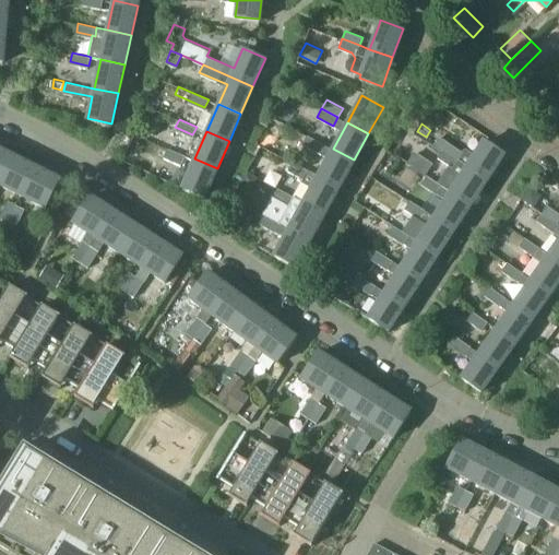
[(323,144),(306,134),(301,143),(318,153),(323,144)]
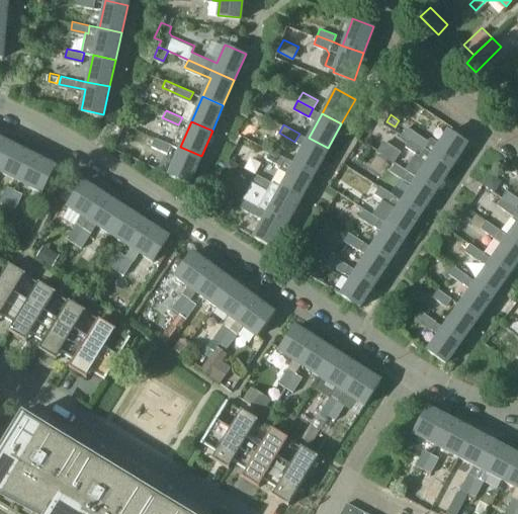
[(402,133),(410,138),(451,165),(467,142),(448,129),(439,143),(430,137),(427,138),(407,124),(402,133)]
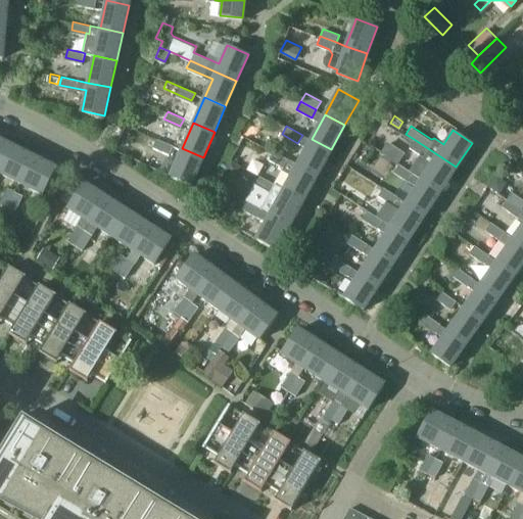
[(0,162),(10,143),(0,137),(0,162)]
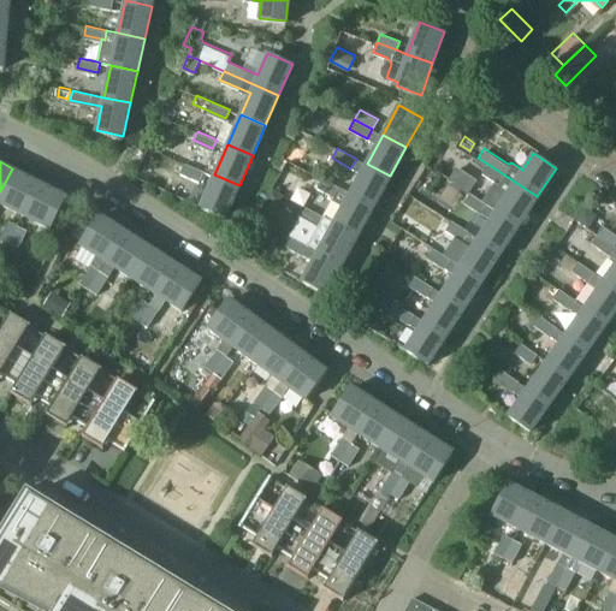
[(199,178),(203,170),(184,161),(179,170),(199,178)]
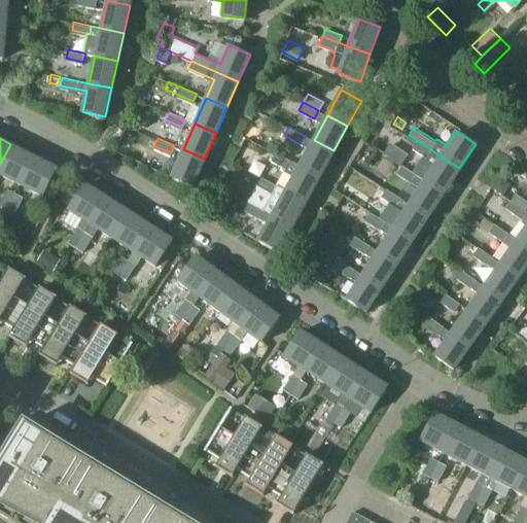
[(334,150),(314,140),(300,165),(320,175),(334,150)]
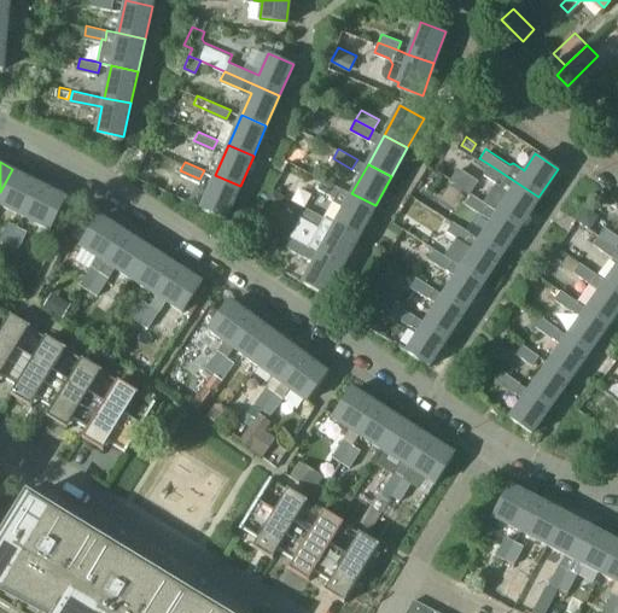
[(520,225),(538,197),(489,164),(483,174),(496,182),(484,200),(520,225)]
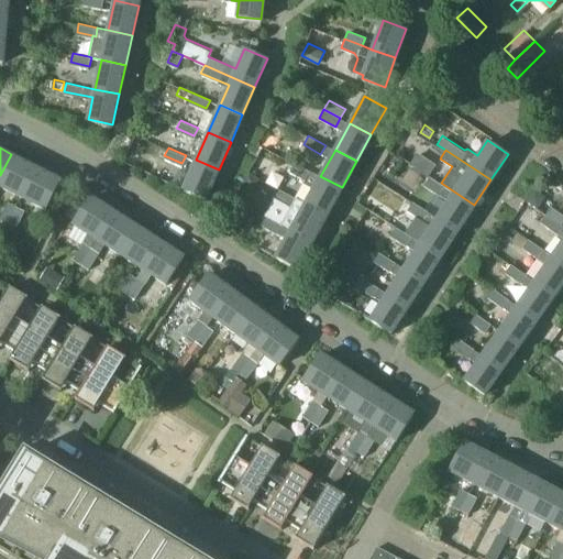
[(418,152),(410,163),(420,168),(427,157),(418,152)]
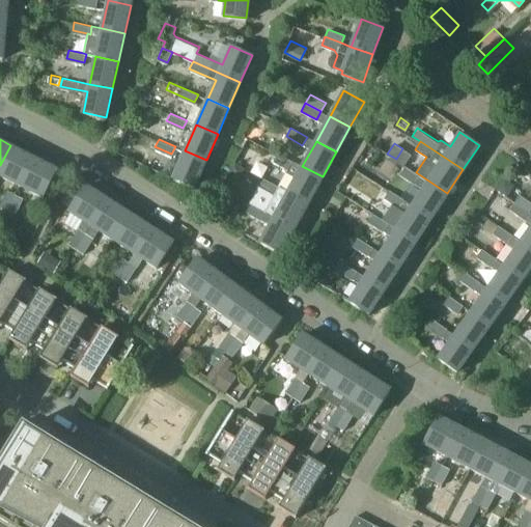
[(10,145),(0,165),(0,173),(20,184),(33,157),(10,145)]
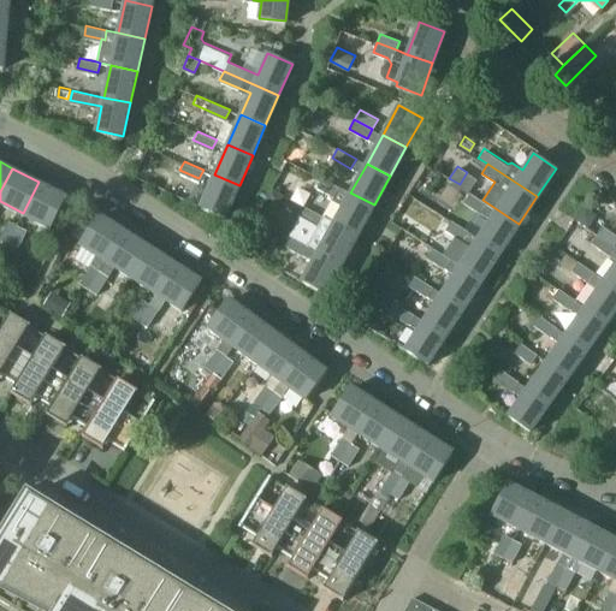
[(214,175),(201,206),(225,217),(240,185),(214,175)]
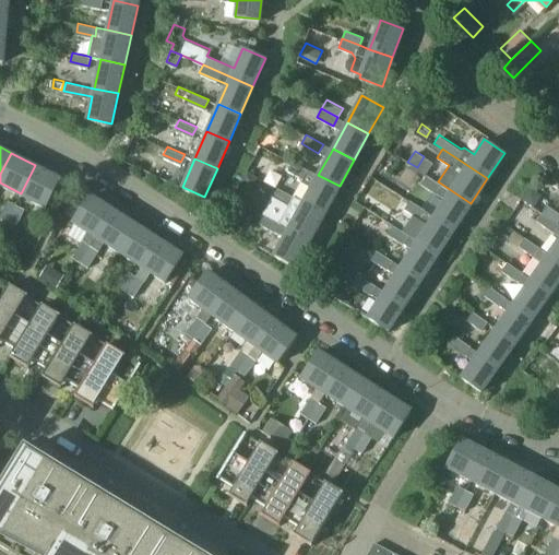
[(318,176),(292,161),(287,169),(304,179),(302,180),(312,186),(304,201),(324,212),(340,186),(318,175),(318,176)]
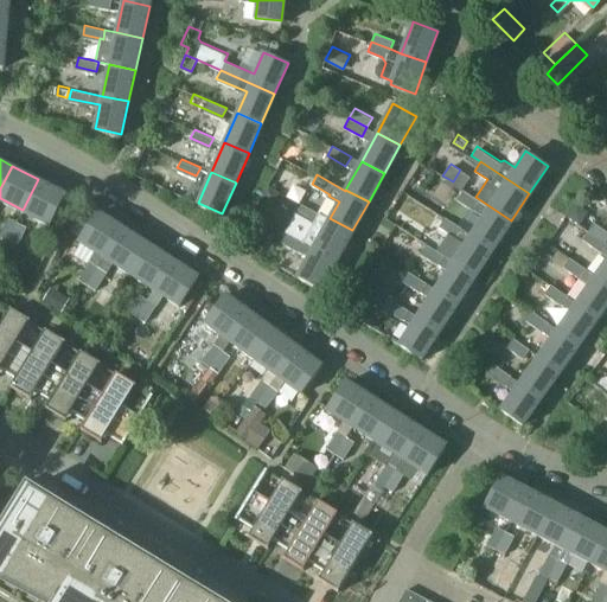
[(38,179),(23,210),(45,222),(50,224),(65,192),(38,179)]
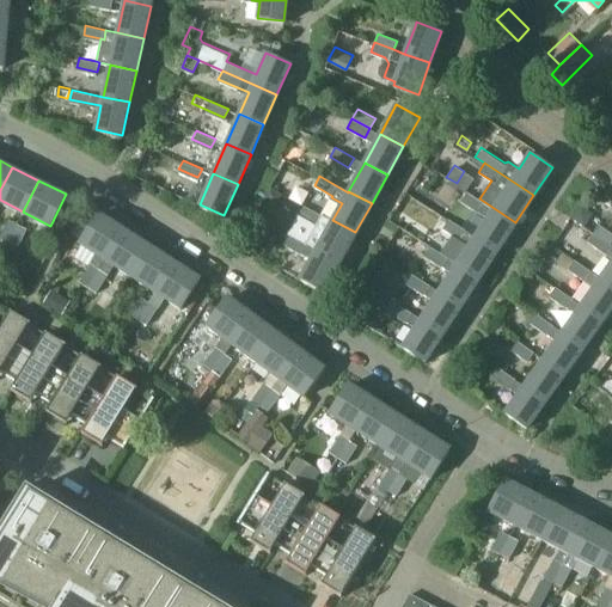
[(264,197),(269,200),(279,197),(281,192),(270,186),(267,192),(264,197)]
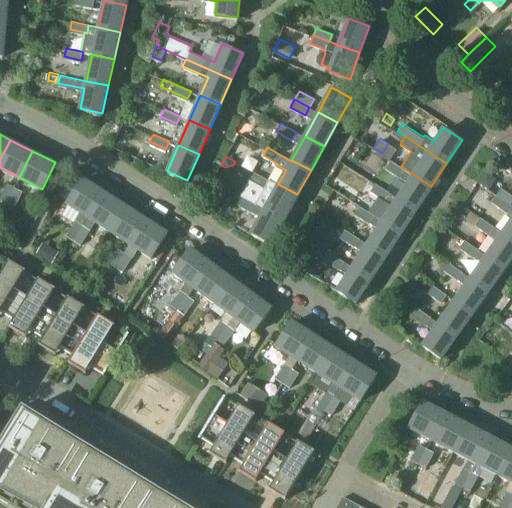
[(398,197),(416,209),(431,186),(401,166),(390,159),(385,167),(408,182),(398,197)]
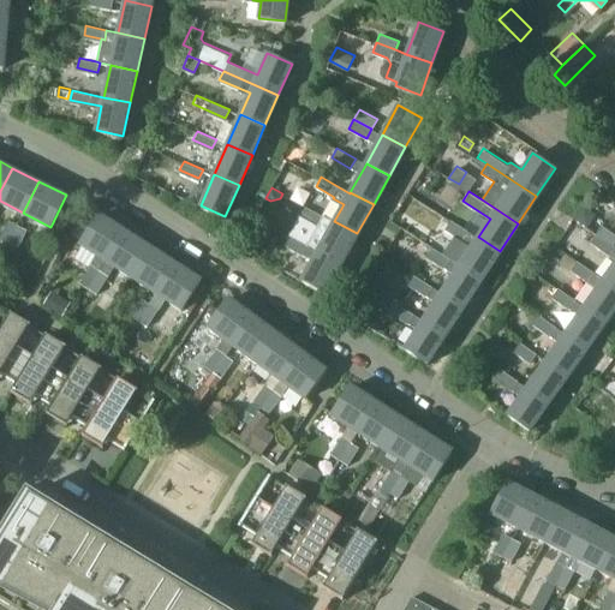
[(591,209),(584,203),(574,216),(586,226),(592,217),(591,209)]
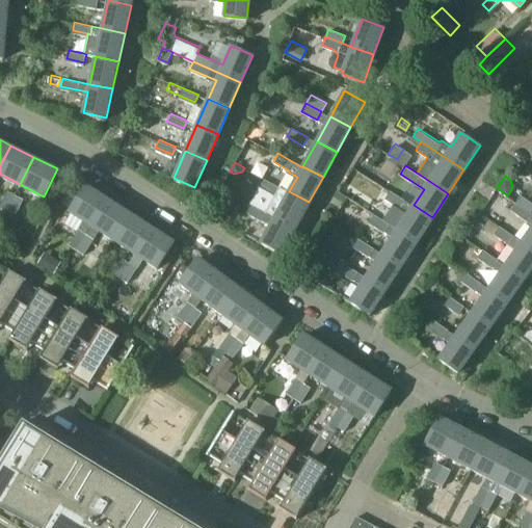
[(260,186),(274,193),(275,194),(280,186),(264,178),(260,186)]
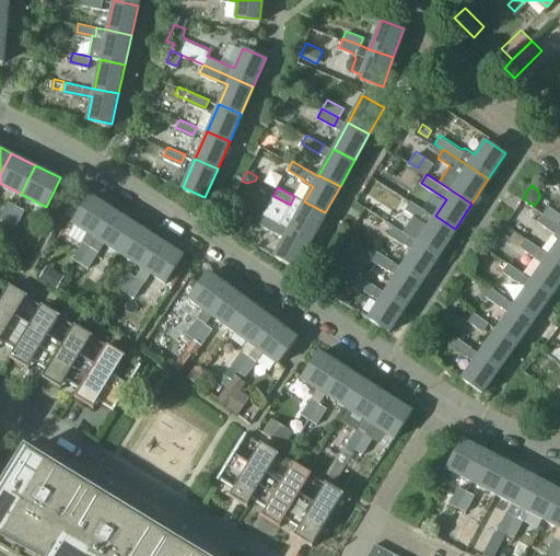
[(91,194),(73,221),(77,223),(89,231),(83,241),(91,245),(114,209),(91,194)]
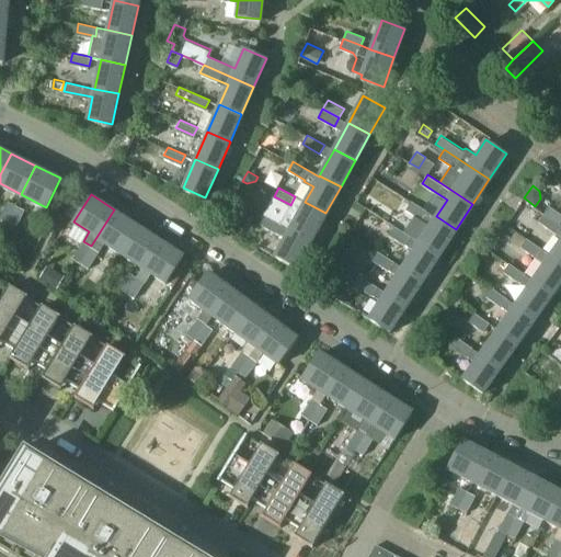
[(233,196),(228,205),(239,211),(244,202),(233,196)]
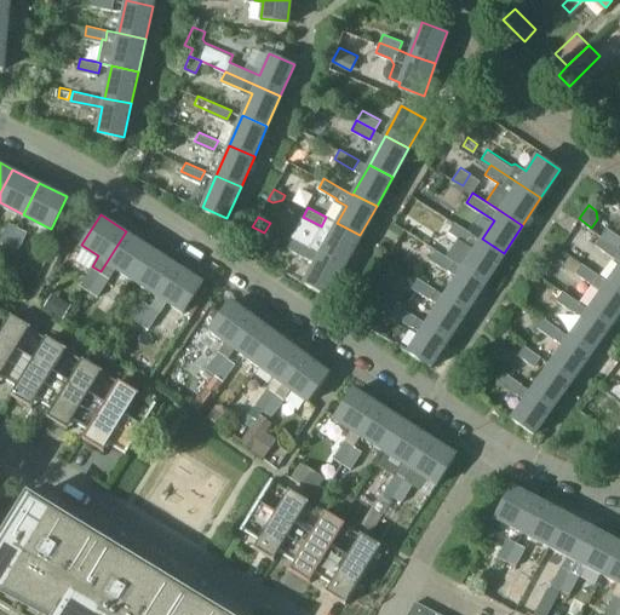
[(360,235),(337,223),(326,217),(321,226),(320,225),(309,245),(310,246),(310,247),(320,253),(321,252),(344,264),(360,235)]
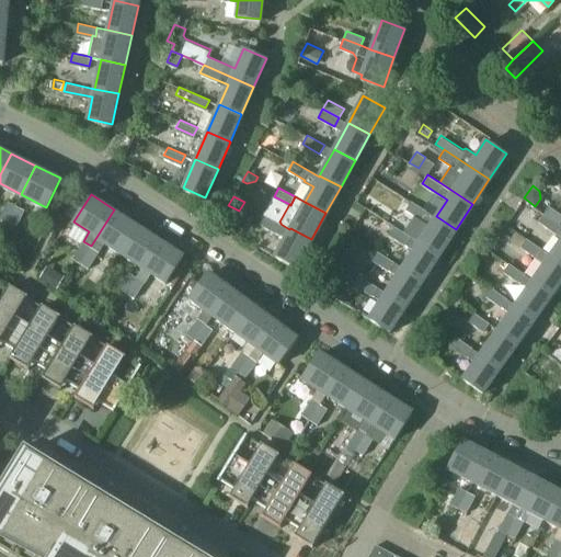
[(0,216),(8,222),(16,203),(9,200),(0,216)]
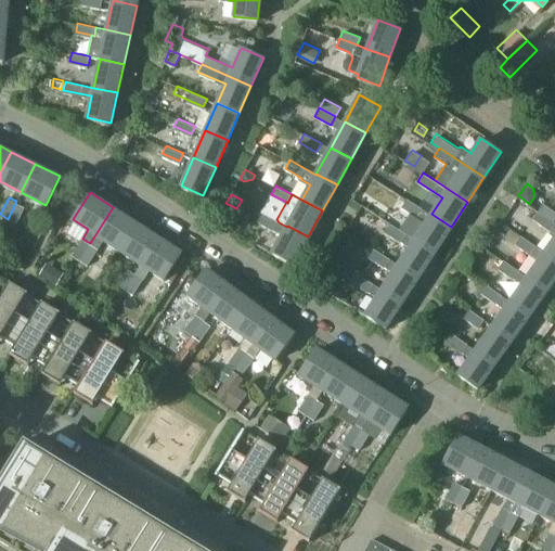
[(415,239),(435,252),(451,227),(431,214),(407,197),(401,206),(417,216),(415,219),(424,225),(415,239)]
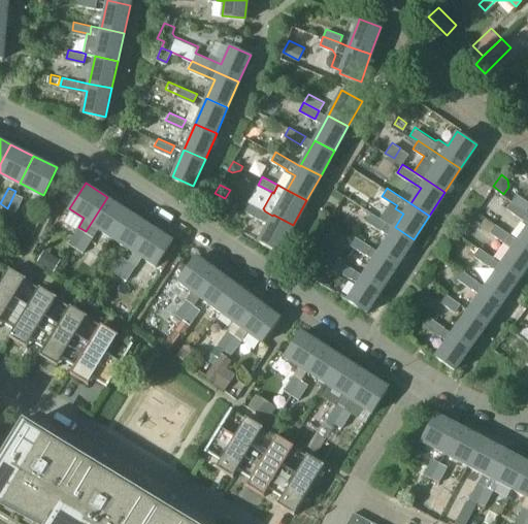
[(15,191),(7,208),(14,211),(23,196),(15,191)]
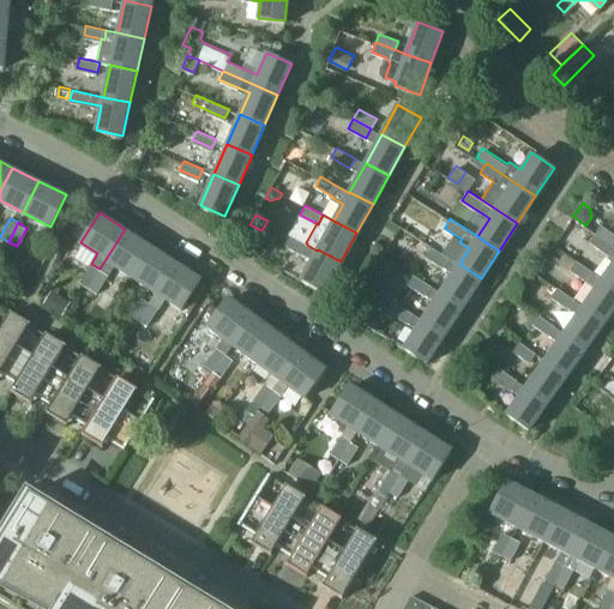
[(595,233),(612,245),(613,241),(613,231),(601,223),(595,233)]
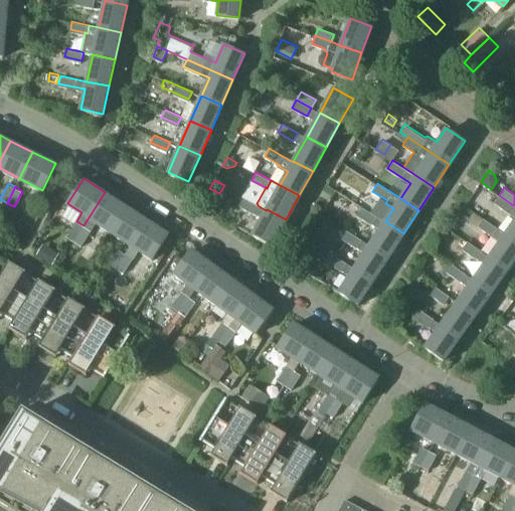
[(126,206),(105,192),(83,225),(91,229),(96,221),(110,230),(126,206)]
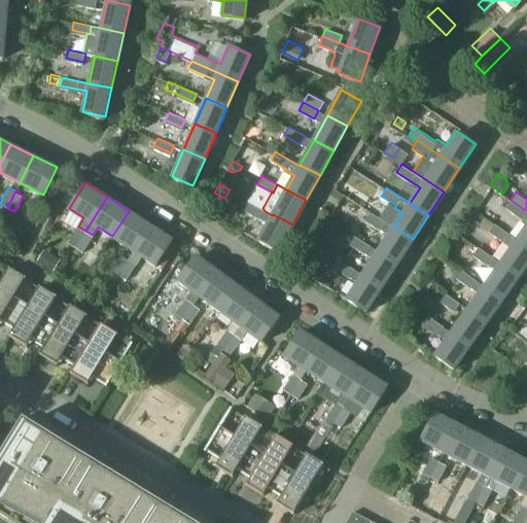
[(526,223),(517,239),(526,245),(526,211),(525,210),(511,200),(505,207),(526,222),(526,223)]
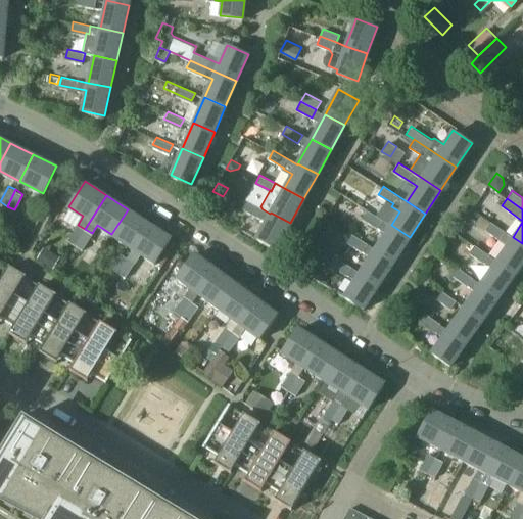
[(260,206),(246,199),(242,207),(257,216),(262,208),(262,207),(260,206)]
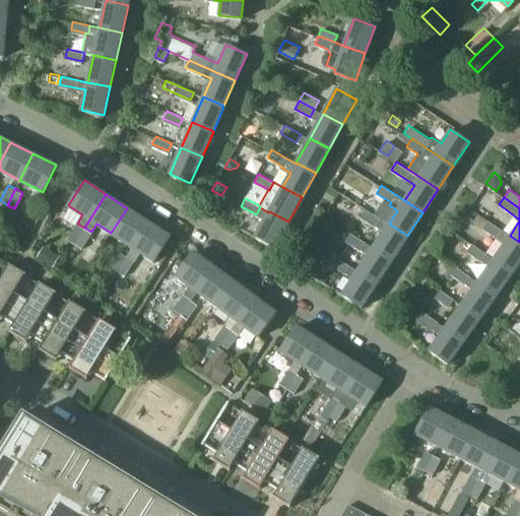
[(127,208),(111,233),(132,247),(148,221),(127,208)]
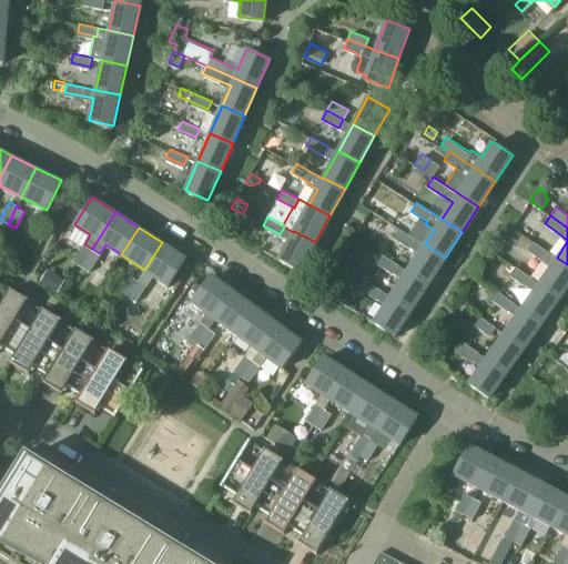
[(407,270),(428,283),(445,258),(425,244),(399,228),(394,237),(418,252),(407,270)]
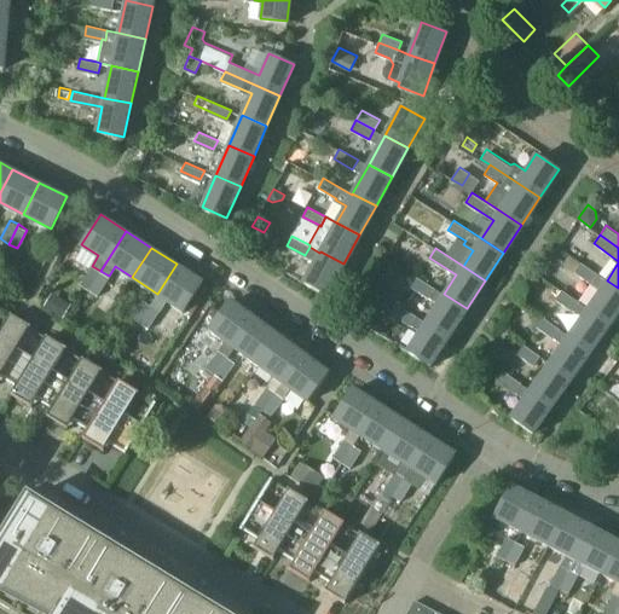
[(320,252),(319,253),(304,281),(328,294),(343,264),(320,252)]
